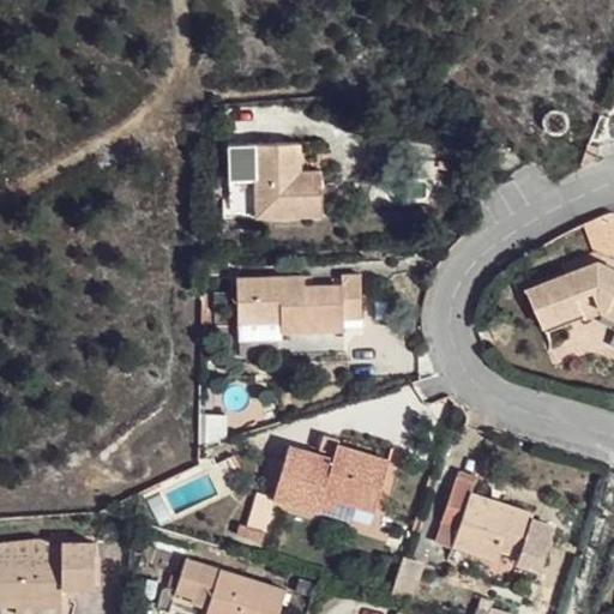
[(300,162),(308,162),(308,140),(260,143),(263,217),(330,215),(330,192),(330,170),(308,172),(300,173),(300,162)]
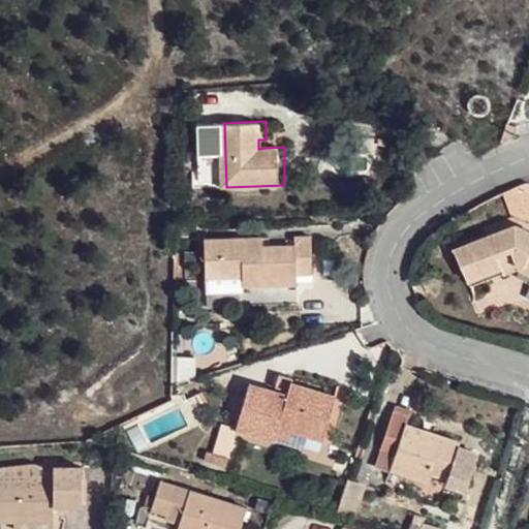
[(528,238),(511,229),(483,241),(455,252),(468,290),(483,285),(481,279),(497,273),(511,267),(528,275),(528,238)]
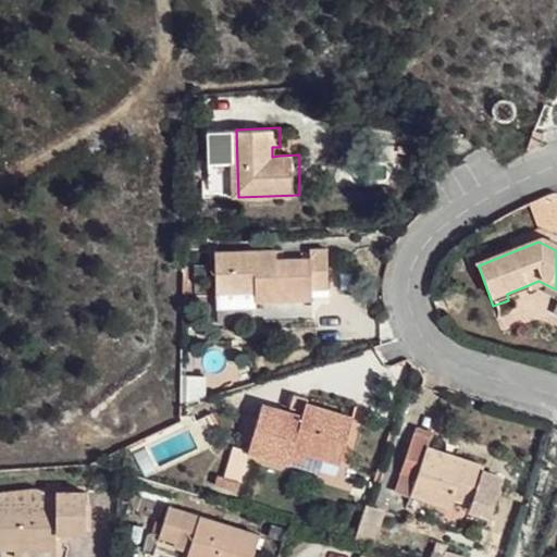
[(260,260),(260,250),(219,251),(219,293),(259,292),(260,302),(314,300),(313,289),(332,289),(331,269),(331,248),(313,249),(313,259),(282,260),(260,260)]
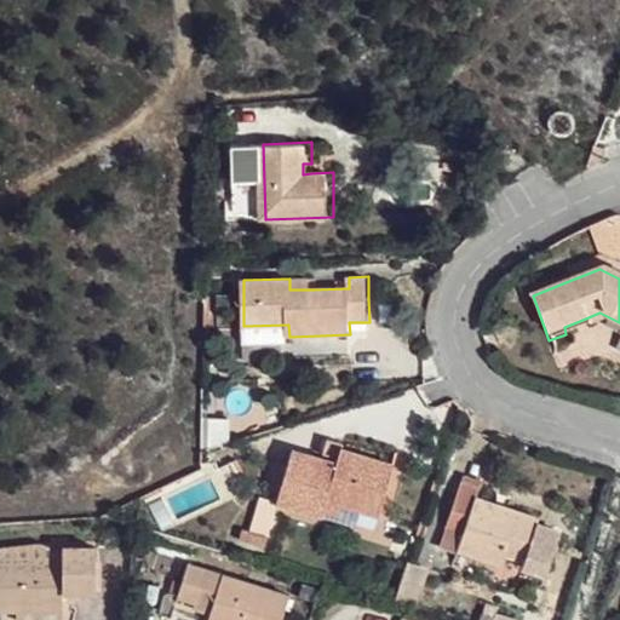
[(313,277),(290,279),(290,290),(314,290),(313,277)]
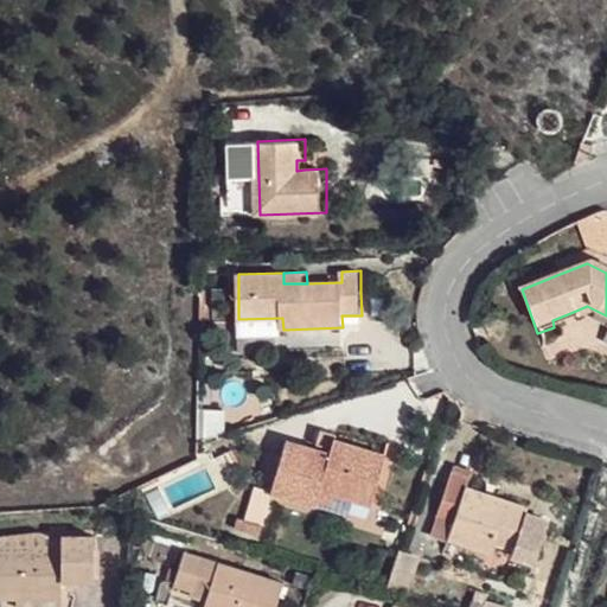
[(574,324),(590,318),(587,306),(570,313),(574,320),(574,324)]
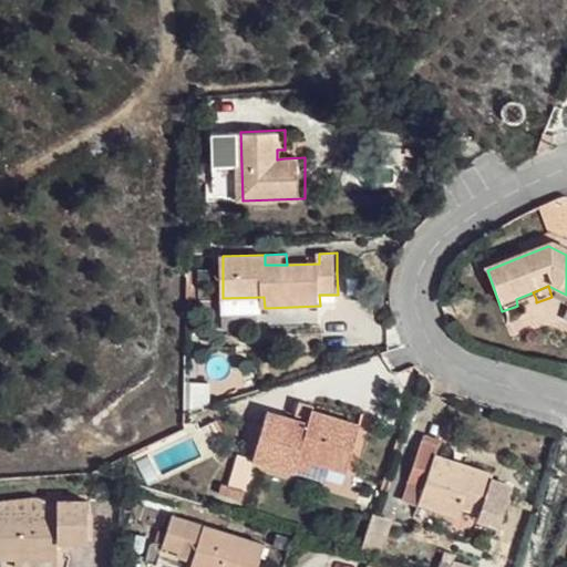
[(566,312),(566,295),(548,286),(552,297),(563,302),(562,309),(566,312)]
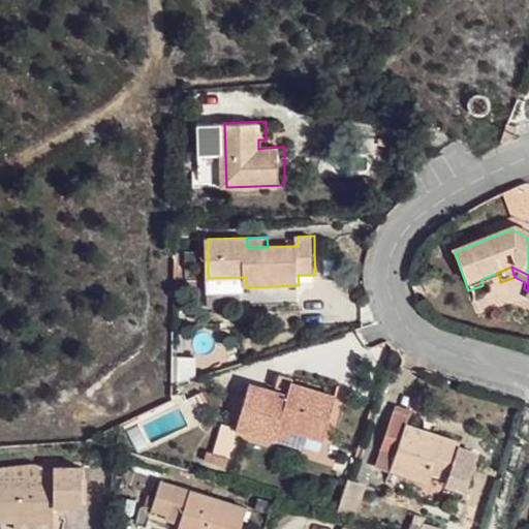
[(483,285),(500,279),(497,273),(481,279),(483,285)]
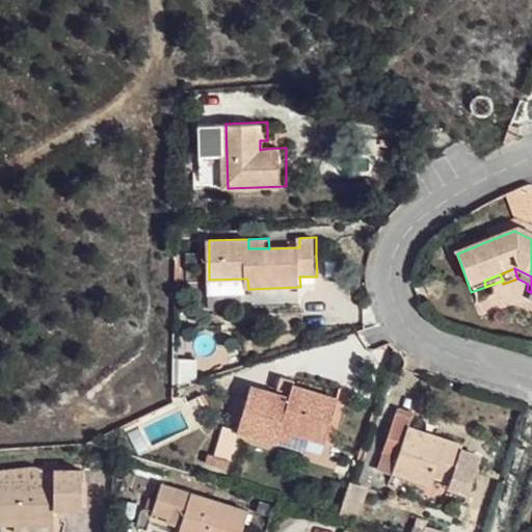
[(283,430),(294,433),(325,443),(338,399),(315,393),(293,387),(292,392),(278,388),(276,393),(253,387),(238,433),(277,446),(280,439),(283,430)]
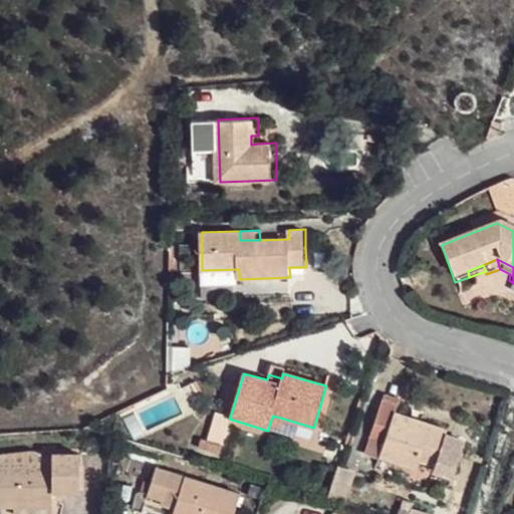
[(403,424),(406,415),(409,407),(390,400),(377,436),(394,441),(388,458),(425,472),(429,462),(443,467),(442,473),(459,478),(471,441),(454,437),(455,432),(443,428),(430,424),(427,432),(403,424)]
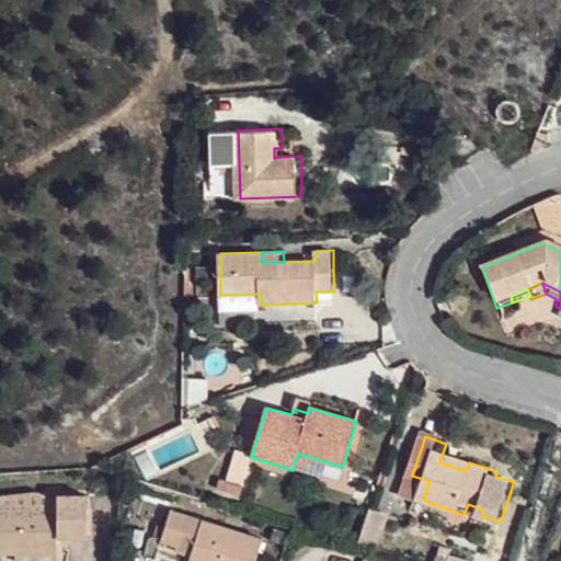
[(469,462),(443,453),(439,462),(466,471),(469,462)]
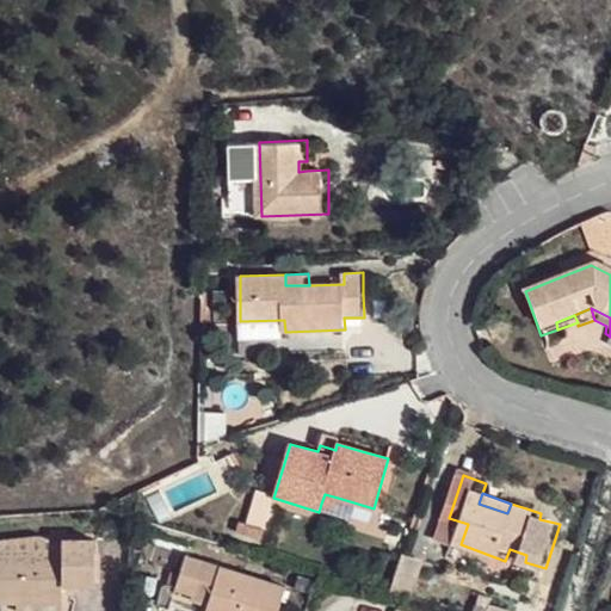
[(334,507),(338,498),(325,494),(321,504),(334,507)]
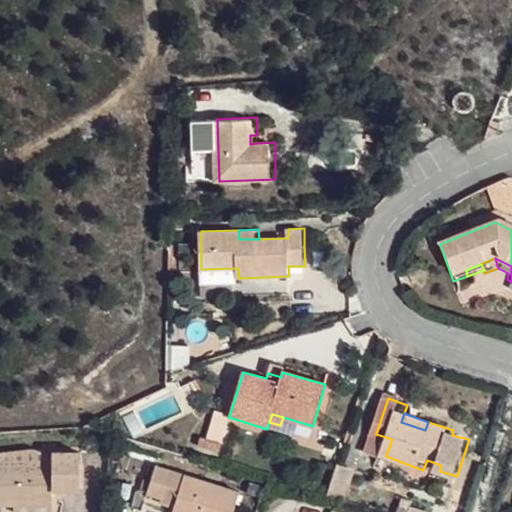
[(60,481),(62,471),(4,460),(3,472),(60,481)]
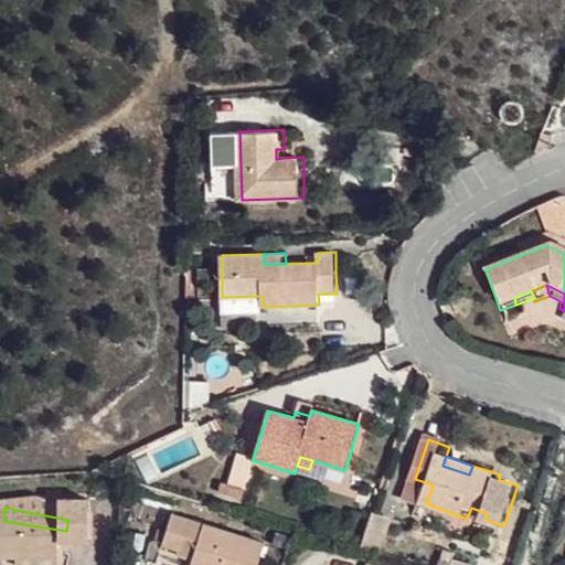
[(193,540),(188,556),(184,564),(251,564),(258,542),(163,515),(155,546),(174,552),(179,535),(193,540)]
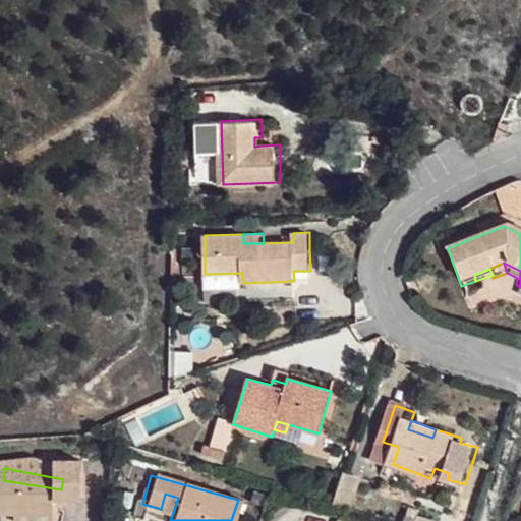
[(365,484),(347,478),(337,509),(356,514),(365,484)]
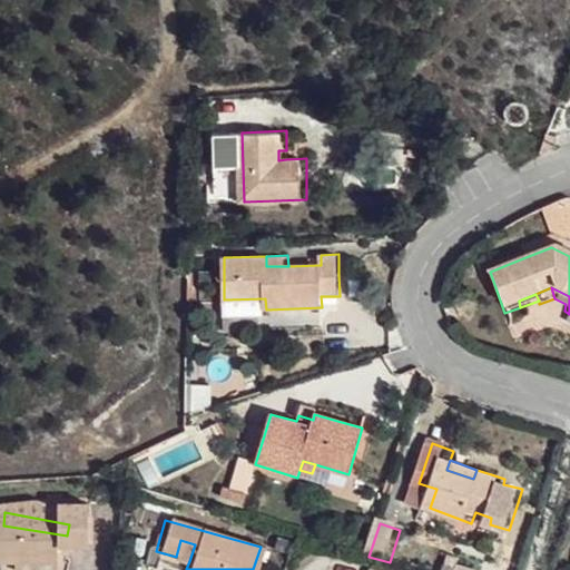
[(92,569),(100,530),(69,524),(67,536),(66,549),(78,550),(75,569),(86,569),(92,569)]
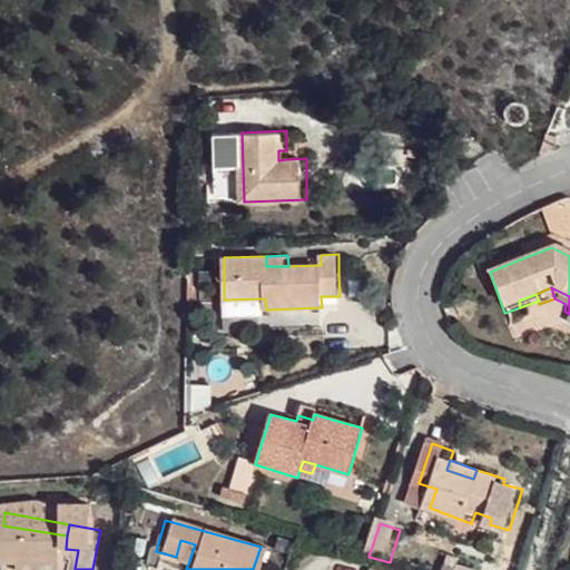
[(61,569),(62,566),(66,549),(67,536),(3,526),(0,544),(0,569),(61,569)]
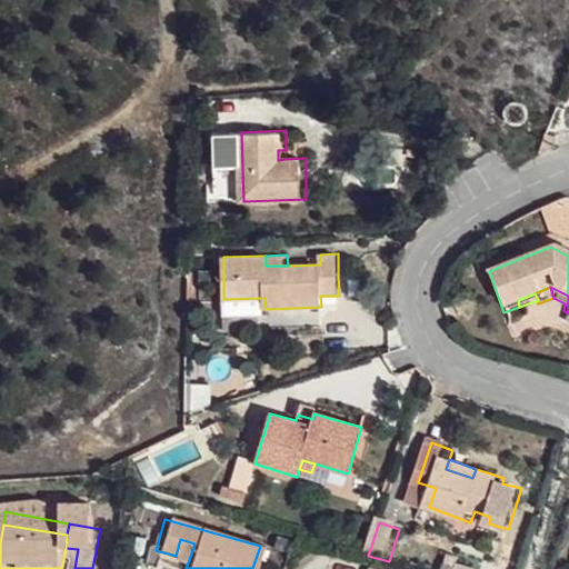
[(176,556),(189,560),(195,543),(180,539),(176,556)]
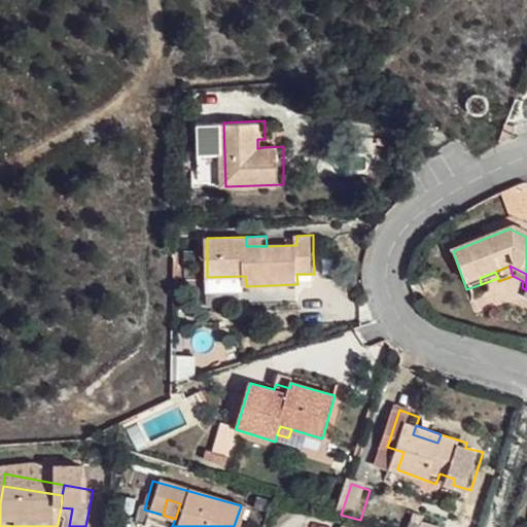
[(58,523),(69,526),(72,508),(61,507),(58,523)]
